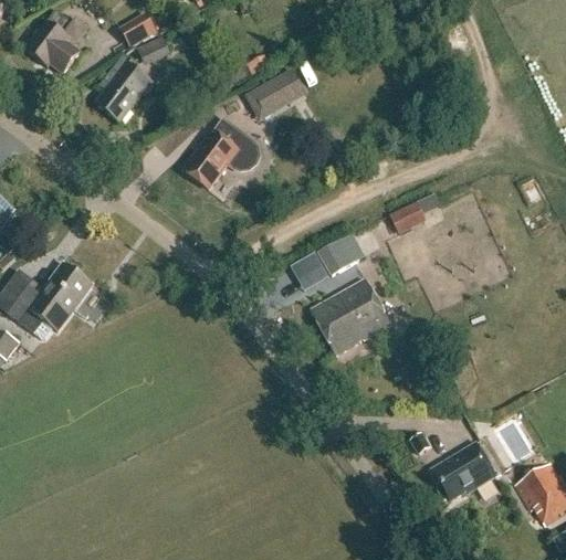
[(0,0),(0,16),(12,0),(20,0),(24,3),(29,0),(0,0)]
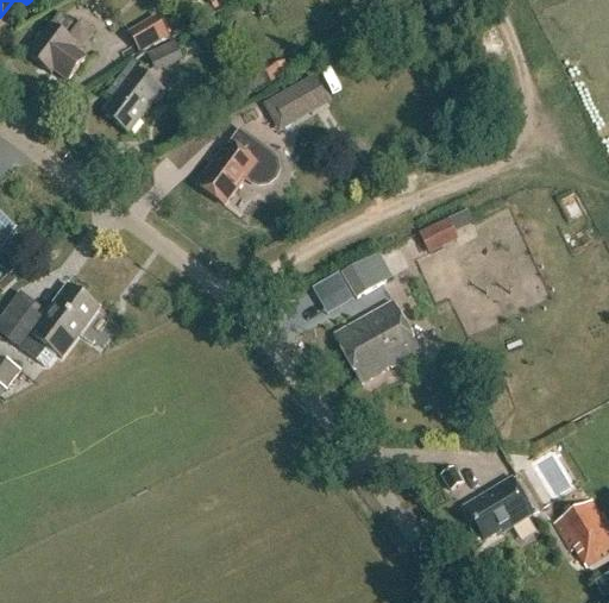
[(184,7),(193,22),(206,13),(199,0),(195,0),(184,7)]
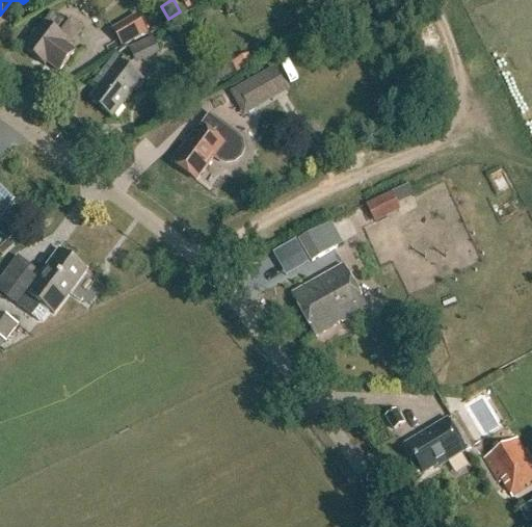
[(22,45),(43,60),(45,58),(57,68),(74,47),(67,41),(80,23),(70,15),(67,19),(51,6),(22,45)]
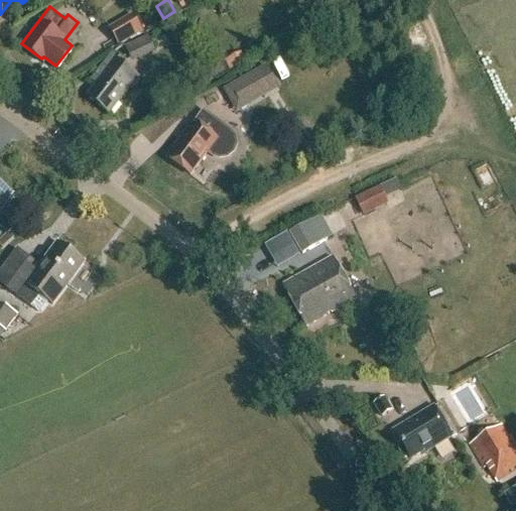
[(111,25),(120,41),(144,28),(134,11),(111,25)]
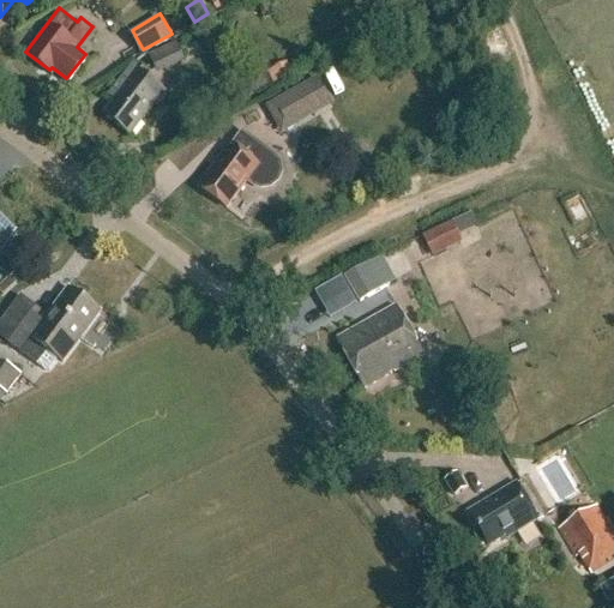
[(146,49),(155,67),(181,54),(173,37),(146,49)]
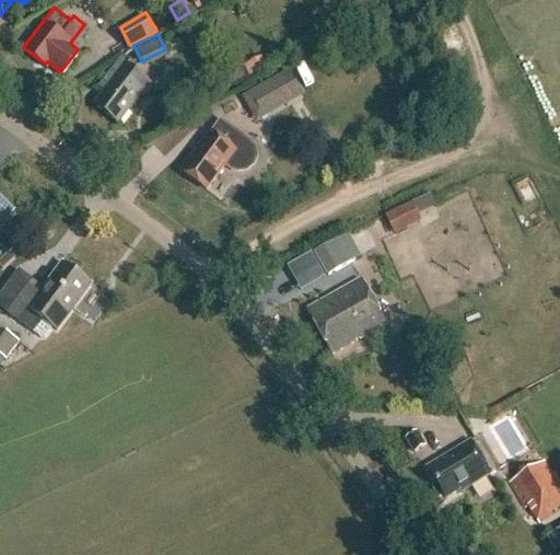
[(143,95),(153,83),(131,67),(133,64),(118,53),(114,59),(94,85),(96,88),(89,97),(118,120),(140,92),(142,94),(143,95)]
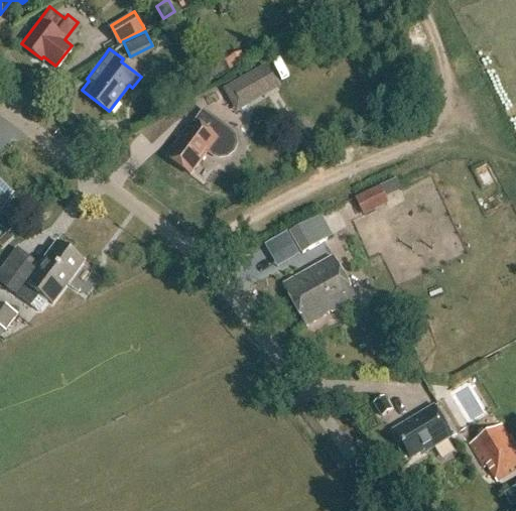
[(252,71),(238,79),(251,103),(265,95),(252,71)]
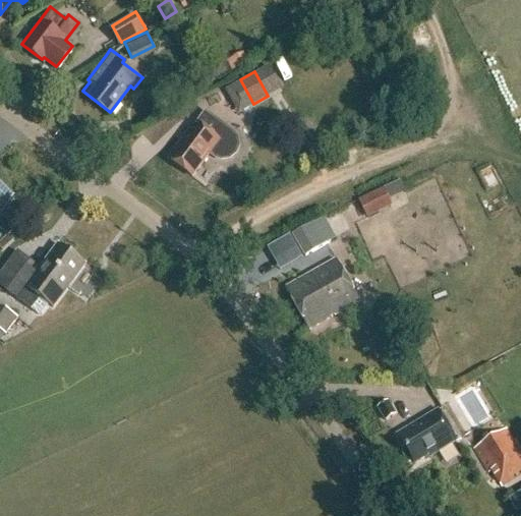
[(165,155),(190,174),(209,149),(214,153),(220,155),(226,154),(232,148),(232,140),(231,134),(227,129),(200,109),(193,119),(192,118),(165,155)]
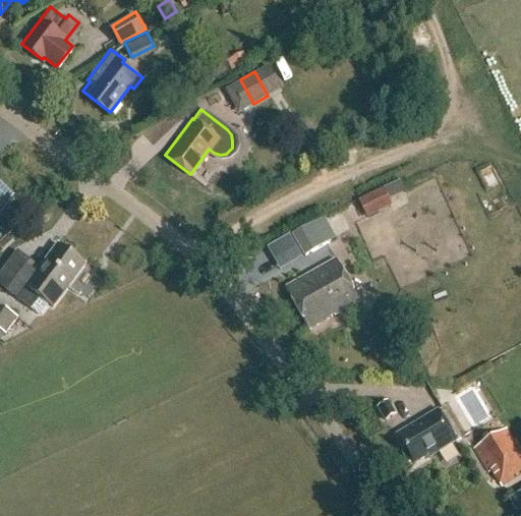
[(0,182),(0,209),(12,192),(0,182)]
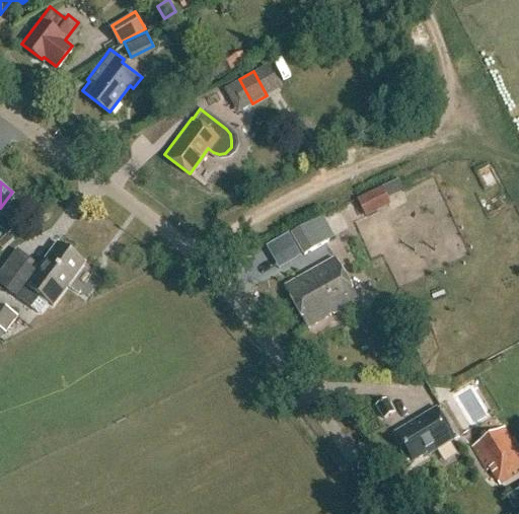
[(364,215),(389,203),(381,186),(356,198),(364,215)]
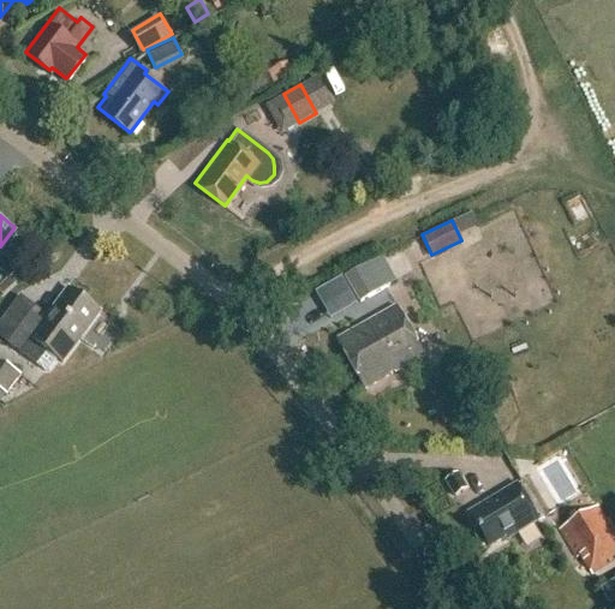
[(375,256),(346,273),(360,298),(390,281),(375,256)]
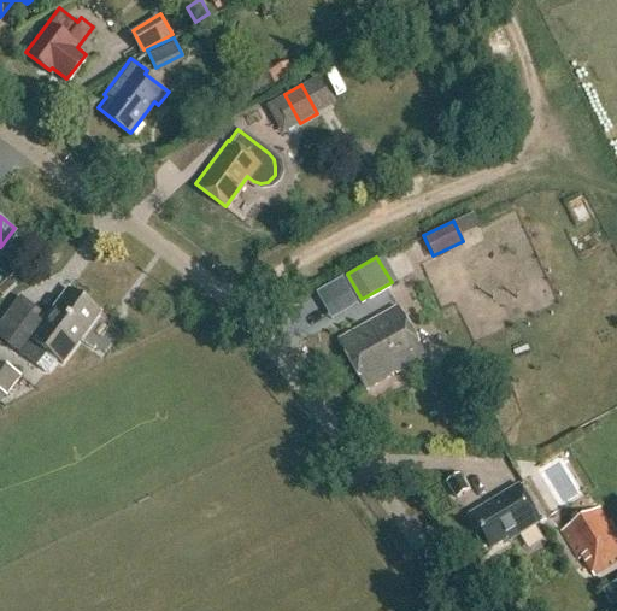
[(63,360),(101,309),(69,286),(48,313),(35,304),(7,341),(37,363),(47,350),(63,360)]
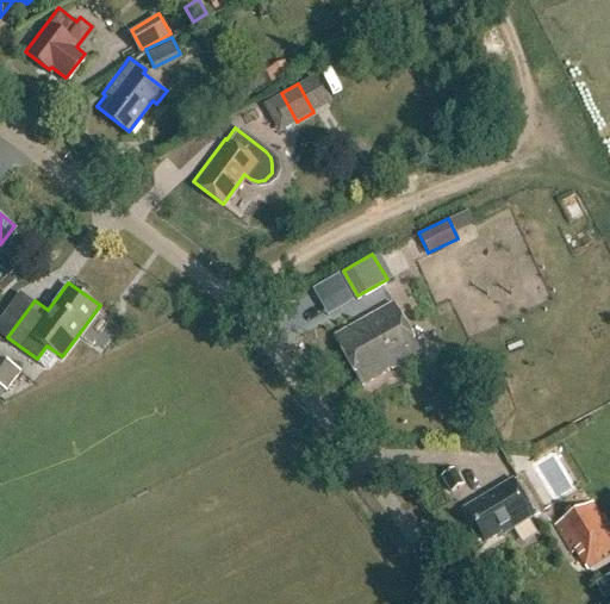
[(393,300),(335,332),(361,383),(421,349),(393,300)]
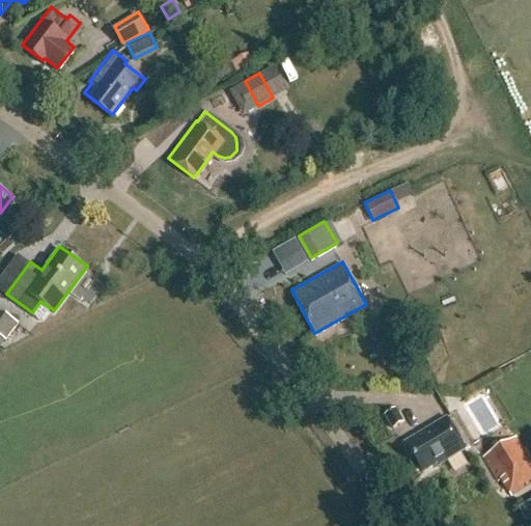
[(1,308),(0,309),(0,334),(5,338),(19,321),(1,308)]
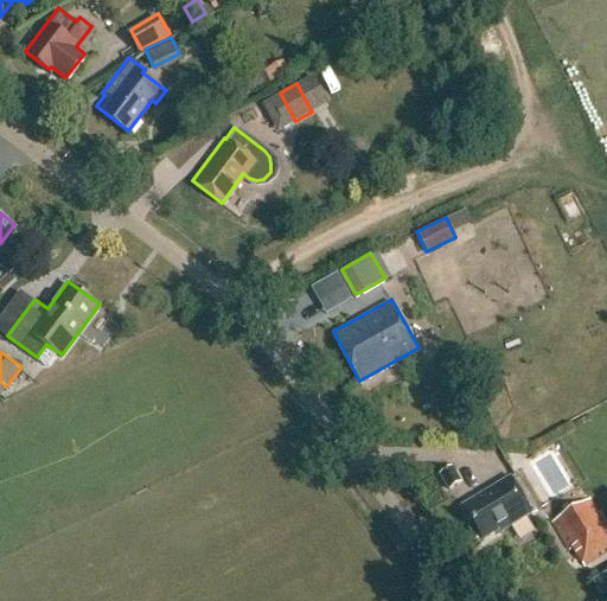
[(449,486),(461,479),(451,464),(440,470),(449,486)]
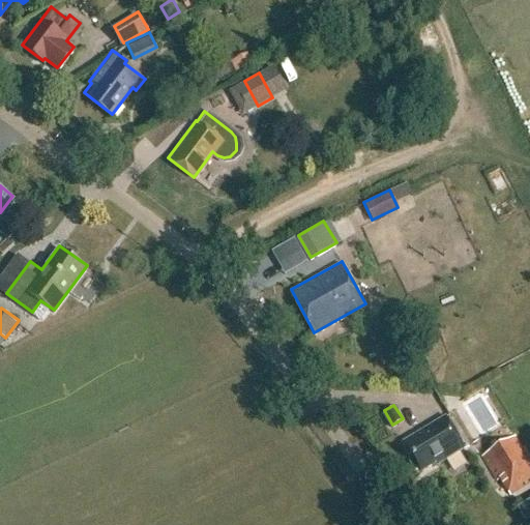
[(446,414),(404,439),(413,455),(410,460),(413,465),(419,464),(422,468),(436,460),(437,462),(465,445),(446,414)]
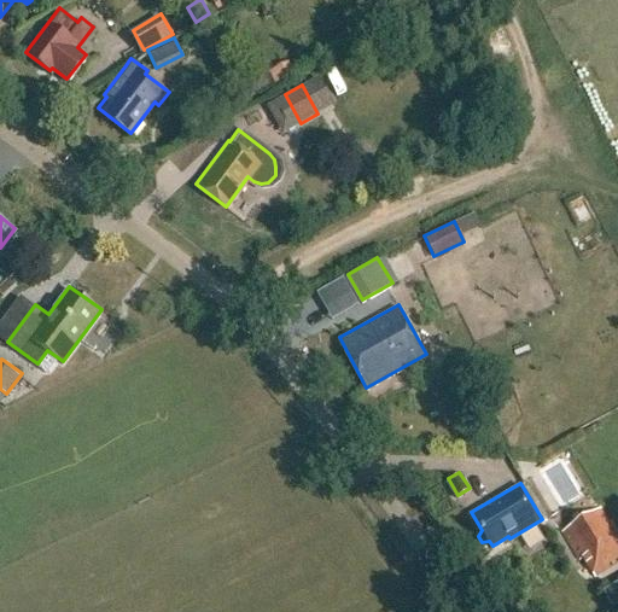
[(581,554),(593,573),(617,558),(617,531),(600,503),(561,526),(578,555),(581,554)]
